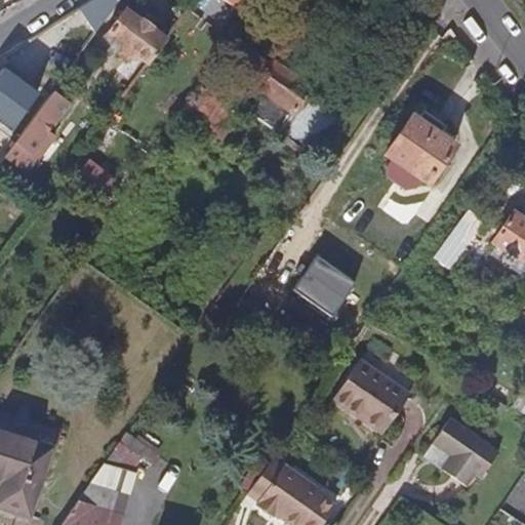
[(90,0),(85,4),(98,26),(117,0),(90,0)]
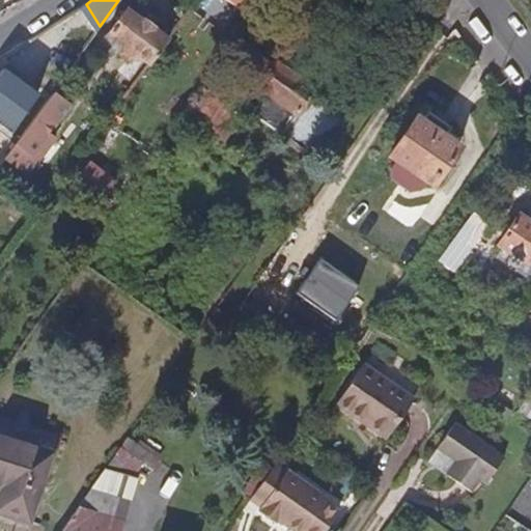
[(223,0),(238,9),(244,0),(223,0)]
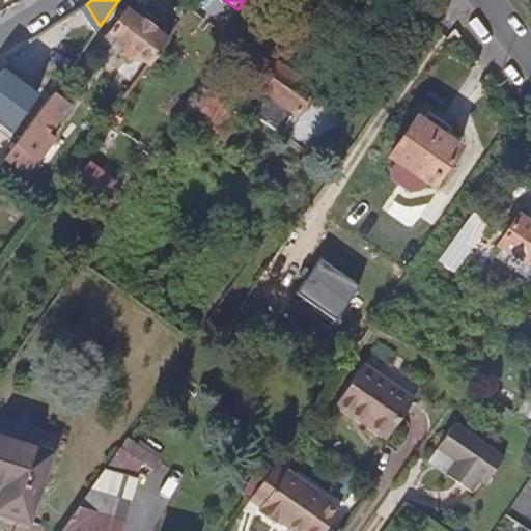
[(134,55),(148,66),(166,42),(123,11),(106,34),(120,46),(117,50),(131,60),(134,55)]
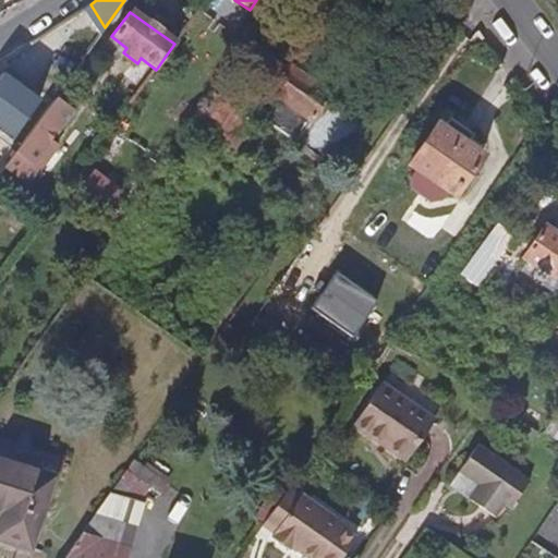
[(263,126),(332,176),(363,133),(325,105),(327,101),(283,70),(265,95),(278,106),(263,126)]
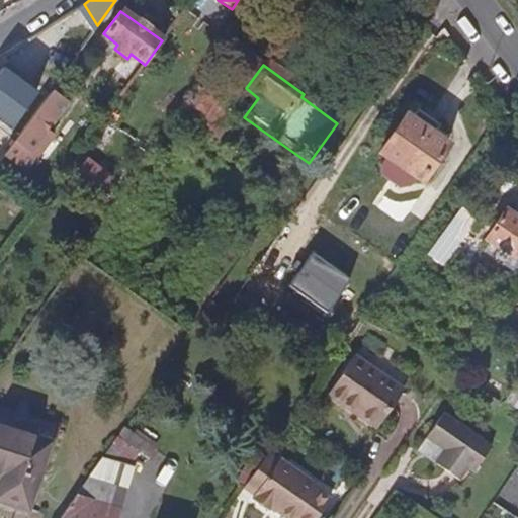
[(0,82),(3,85),(10,75),(0,67),(0,82)]
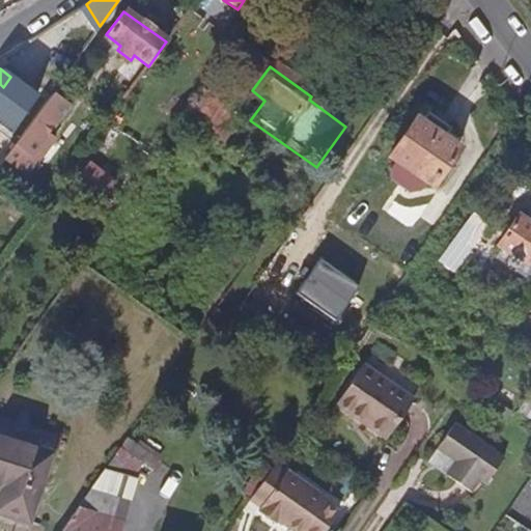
[(68,72),(59,85),(72,93),(81,81),(68,72)]
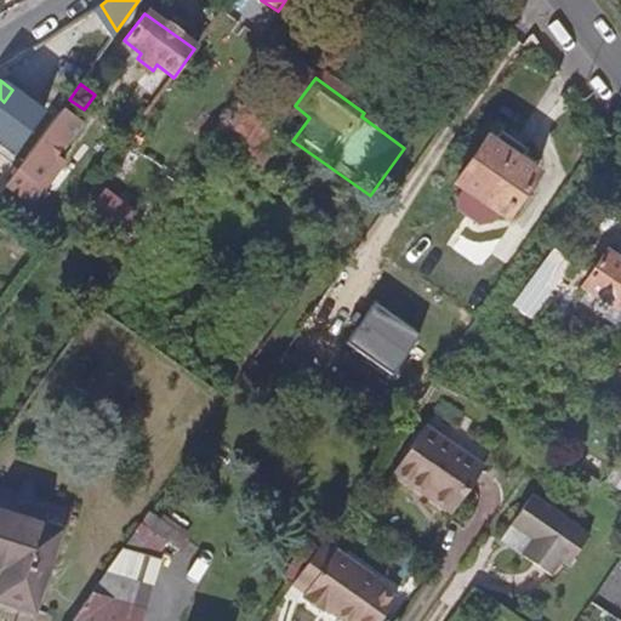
[(4,102),(0,98),(0,143),(9,151),(38,109),(12,90),(4,102)]
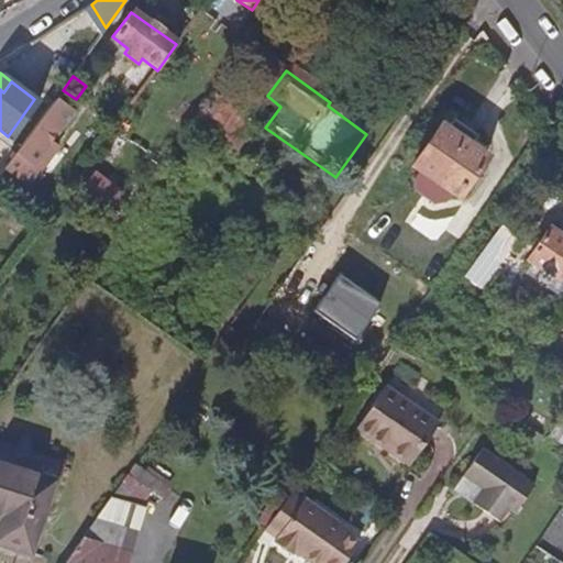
[(227,90),(221,87),(181,143),(217,167),(247,123),(218,102),(227,90)]
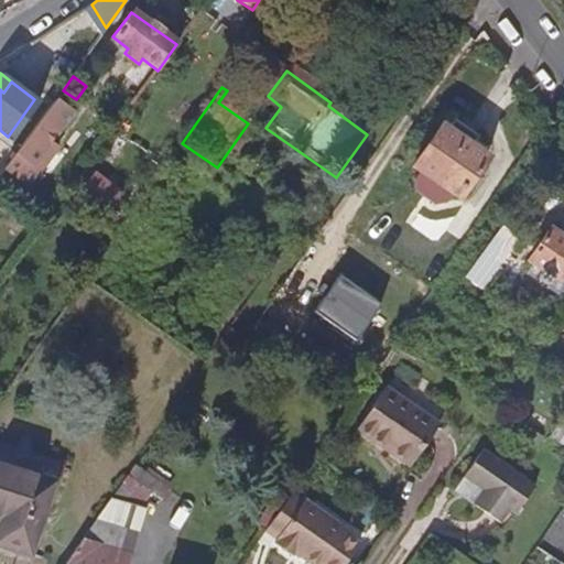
[(67,116),(51,104),(0,174),(0,177),(22,194),(52,152),(44,147),(67,116)]
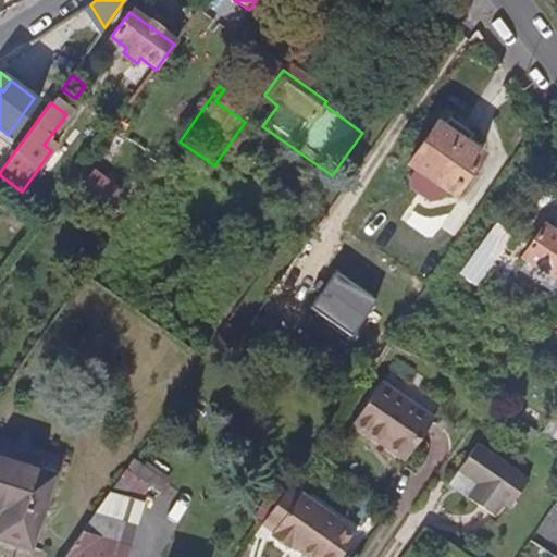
[(454,198),(480,161),(466,149),(472,141),(449,125),(444,134),(436,128),(410,166),(454,198)]
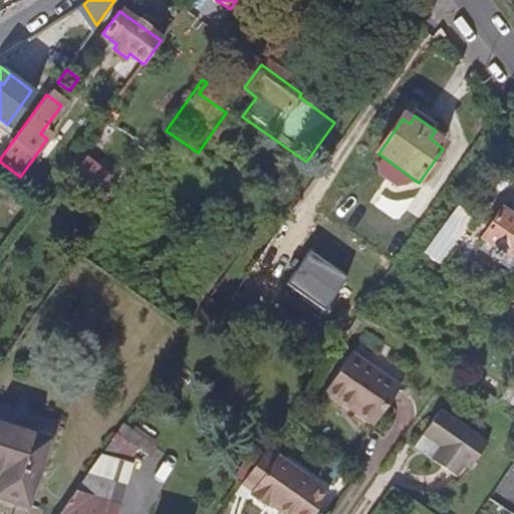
[(89,153),(76,170),(102,189),(115,172),(89,153)]
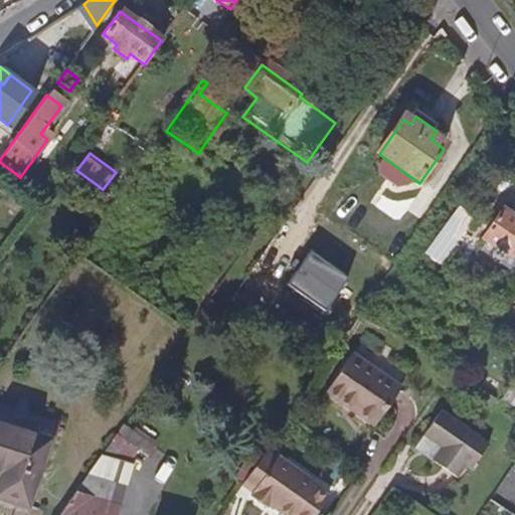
[(514,213),(508,209),(482,241),(493,248),(487,258),(512,275),(514,270),(514,213)]
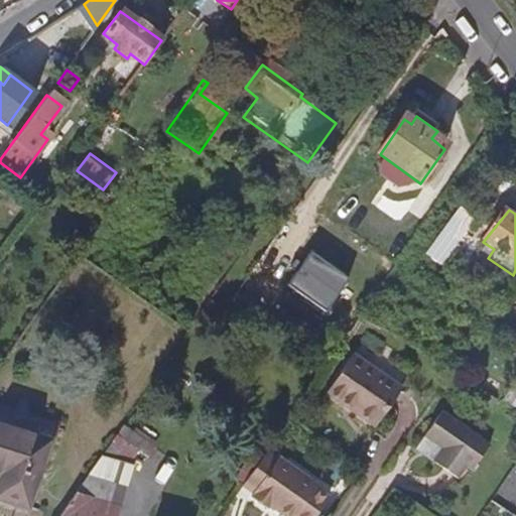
[(296,273),(266,251),(257,264),(283,283),(287,286),(296,273)]
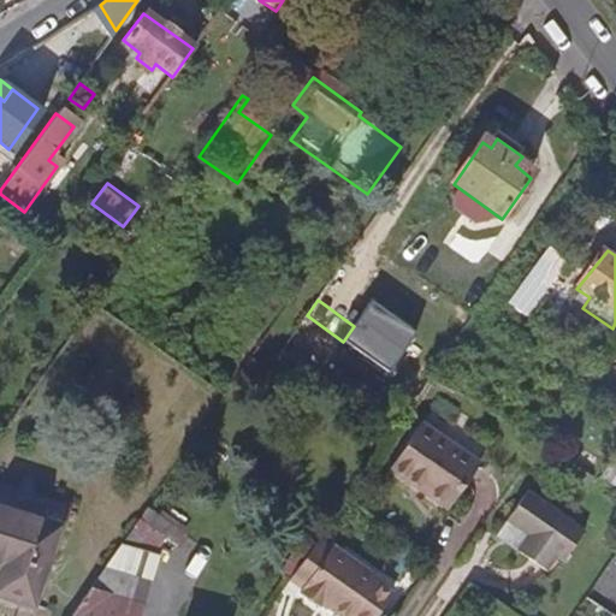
[(426,487),(422,492),(449,510),(479,468),(420,426),(392,466),(426,487)]
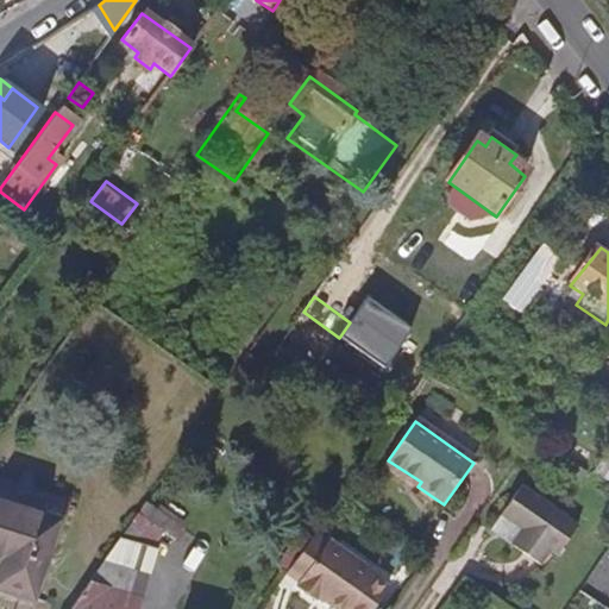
[(385,464),(418,487),(421,482),(388,460),(385,464)]
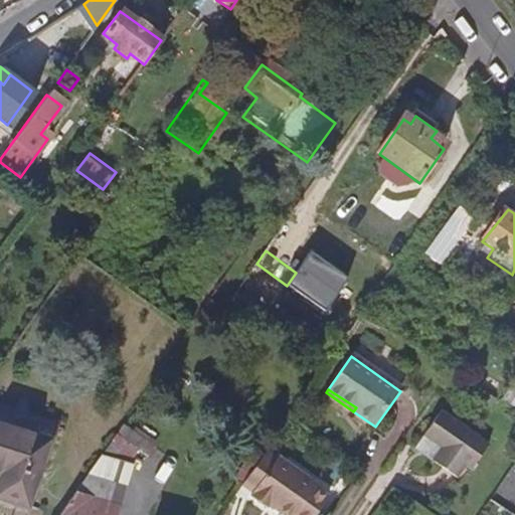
[(441,412),(423,439),(442,451),(433,463),(457,480),(465,468),(471,472),(489,447),(441,412)]
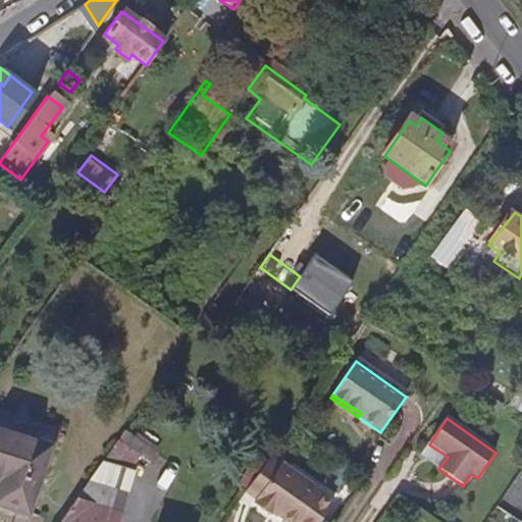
[(43,446),(0,433),(0,507),(27,514),(43,446)]
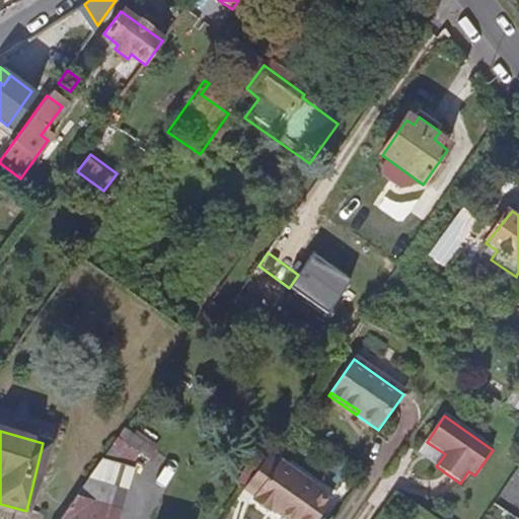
[(119,452),(124,445),(115,439),(109,447),(119,452)]
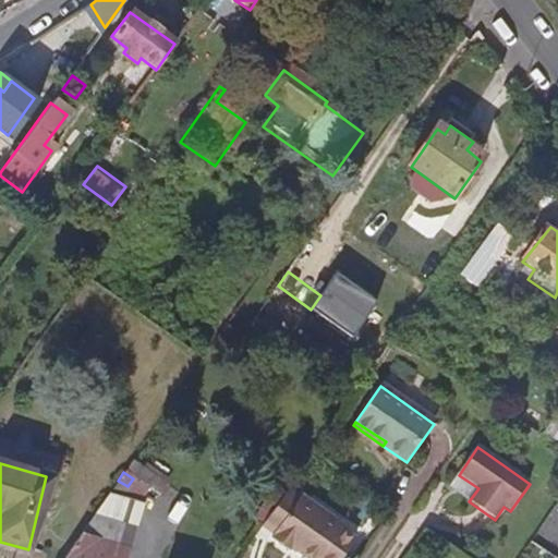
[(450,488),(469,501),(478,488),(459,475),(450,488)]
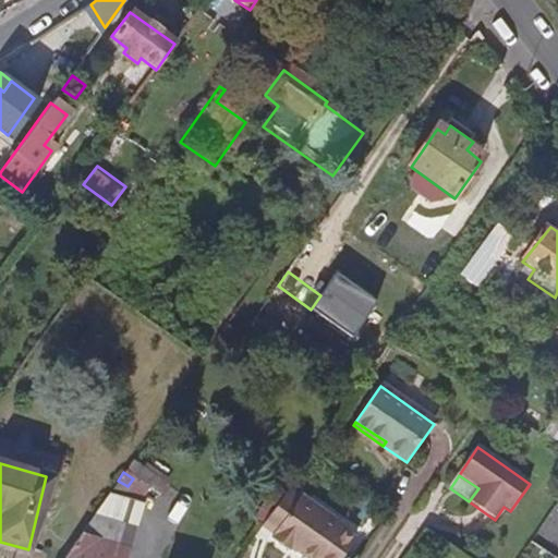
[(275,534),(301,496),(289,487),(262,525),(275,534)]
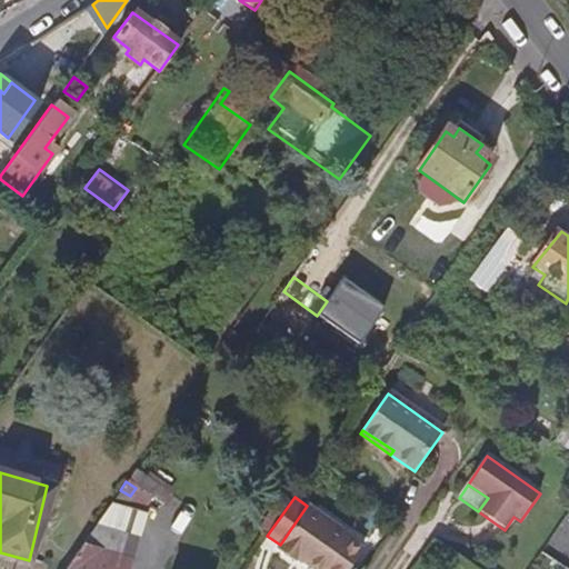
[(307,506),(280,545),(277,550),(293,562),(297,558),(312,568),(348,568),(361,550),(347,540),(350,535),(307,506)]
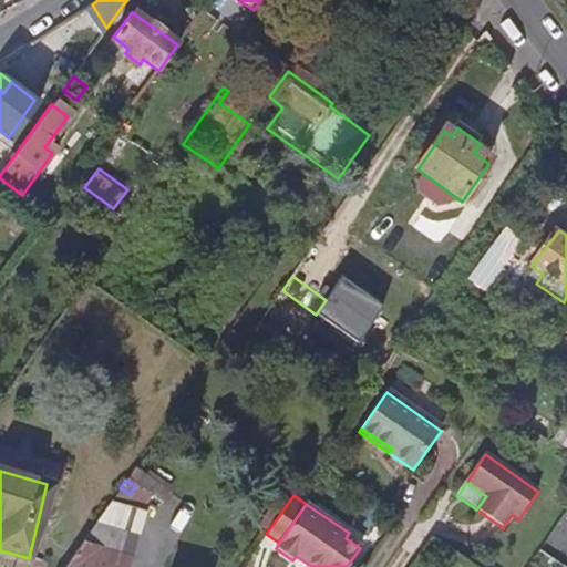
[(123,566),(140,518),(106,507),(64,566),(123,566)]
